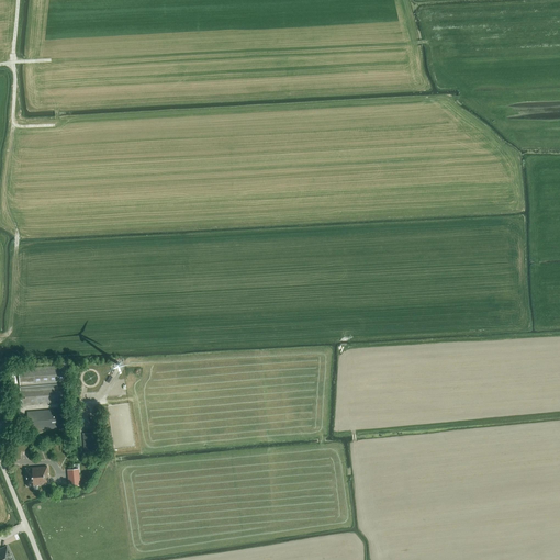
[(17,367),(17,370),(8,370),(9,379),(14,379),(14,382),(18,382),(20,403),(65,400),(62,362),(17,367)]
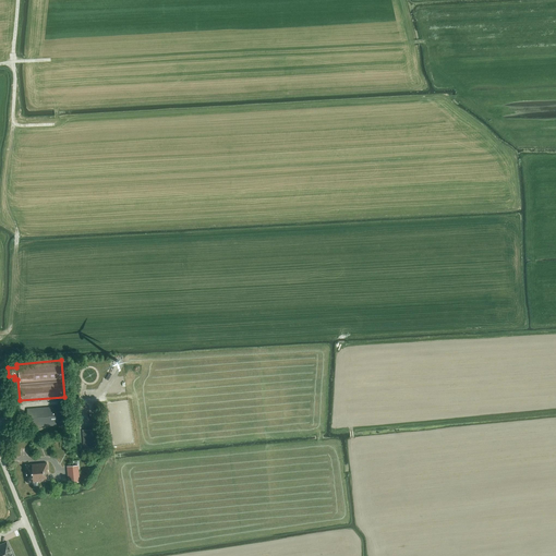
[(26,425),(63,422),(62,403),(25,407),(26,425)]
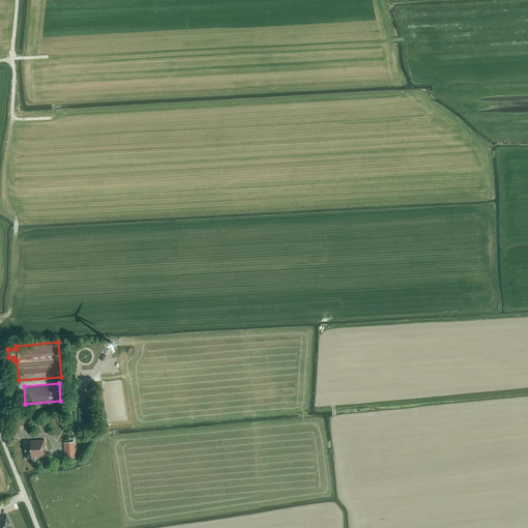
[(89,424),(88,406),(76,407),(77,426),(89,424)]
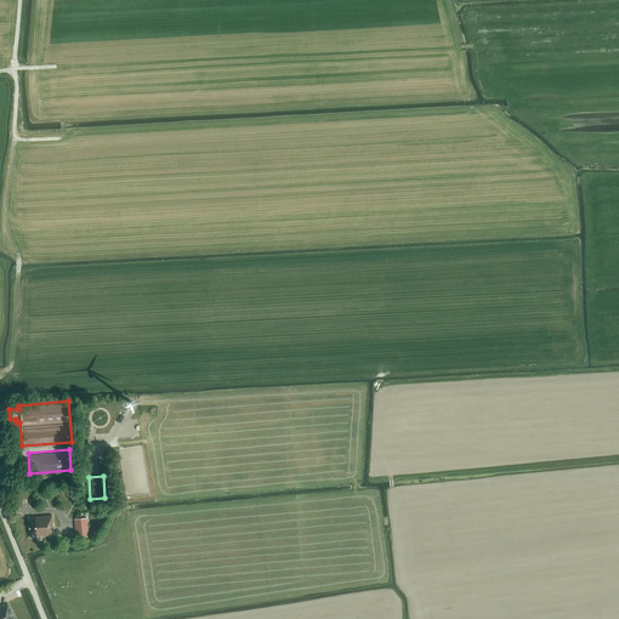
[(50,527),(51,527),(50,514),(28,515),(29,535),(33,534),(38,533),(38,534),(51,533),(50,527)]
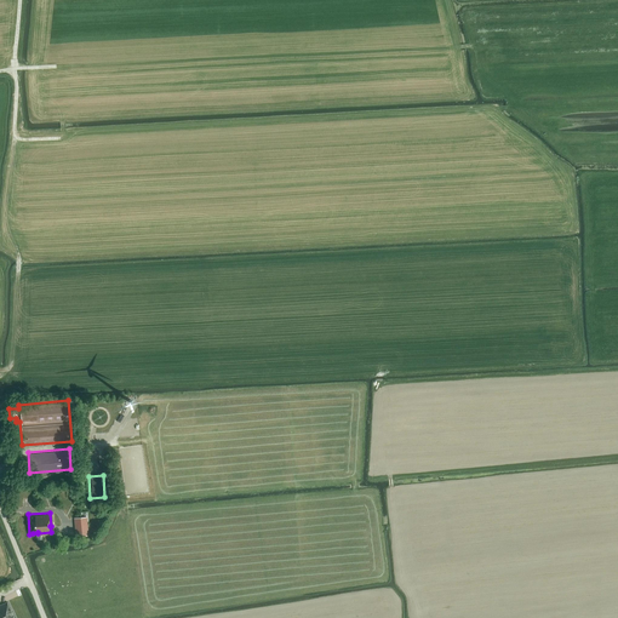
[(86,533),(85,515),(72,516),(74,534),(86,533)]
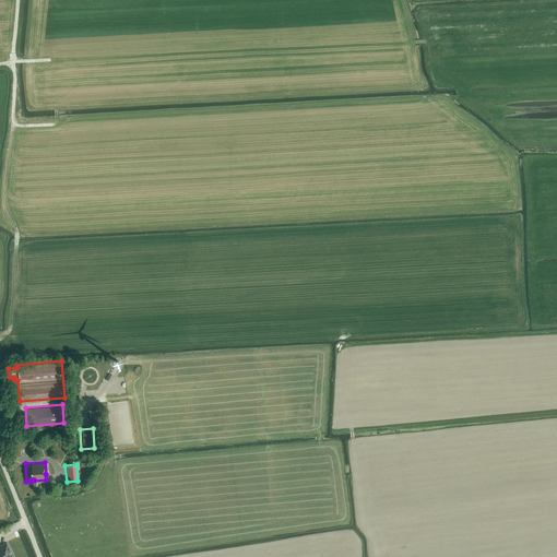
[(0,556),(12,556),(4,541),(0,542),(0,556)]
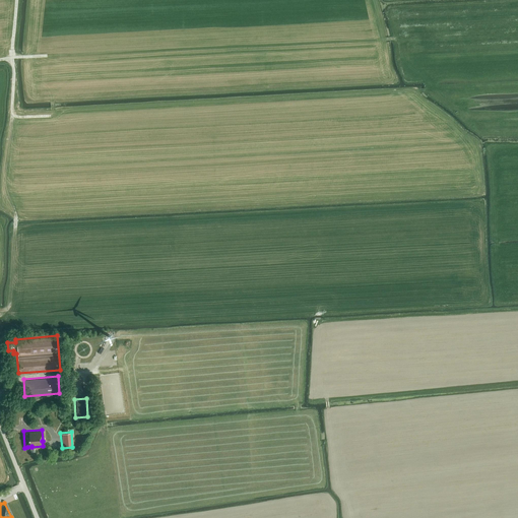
All buildings are outlined.
